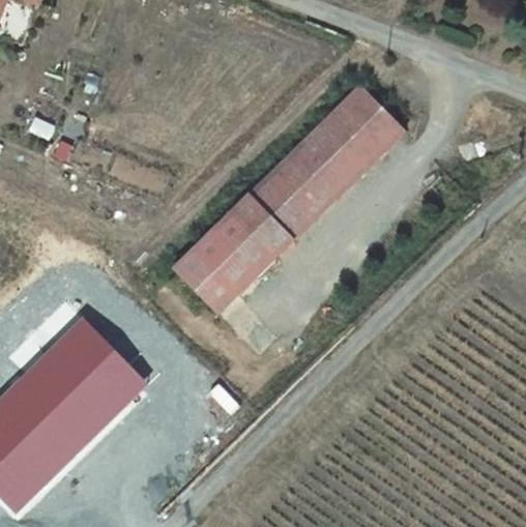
[(271,260),(404,129),(358,84),(227,214),(271,260)]
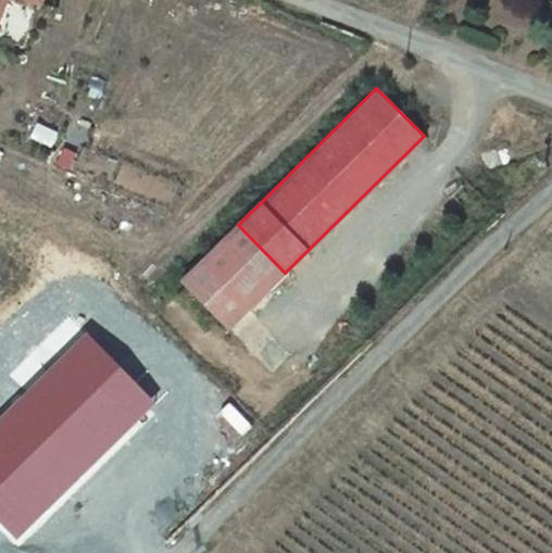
[(285,273),(238,225),(180,283),(227,330),(285,273)]
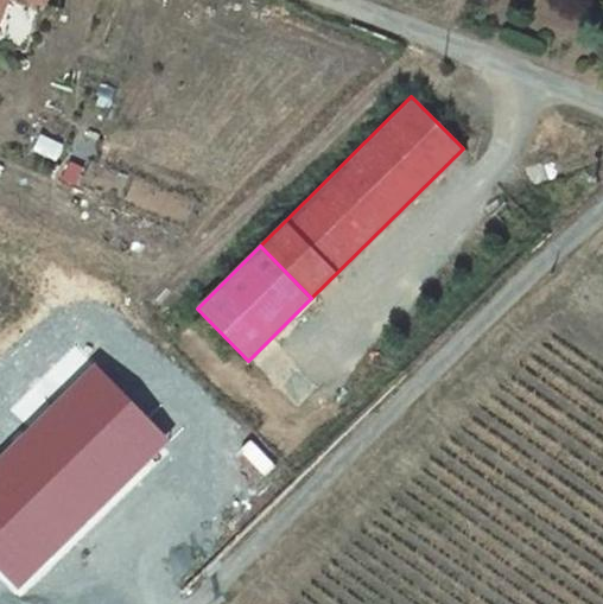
[(0,568),(14,583),(160,436),(89,364),(0,453),(0,568)]
